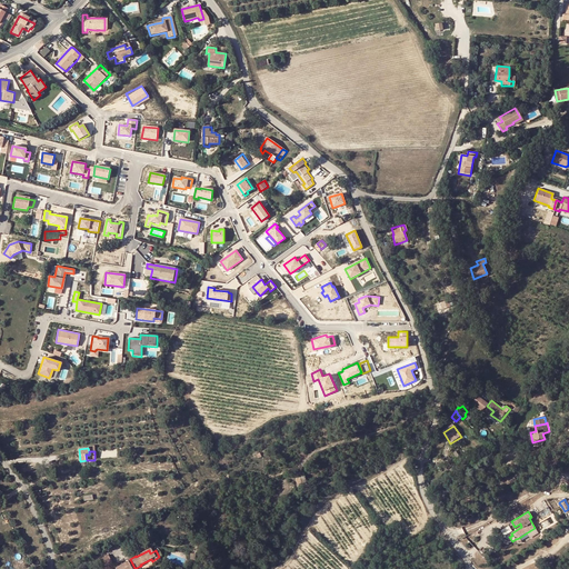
[(101,568),(99,568),(107,568),(111,567),(106,557),(97,561),(101,568)]
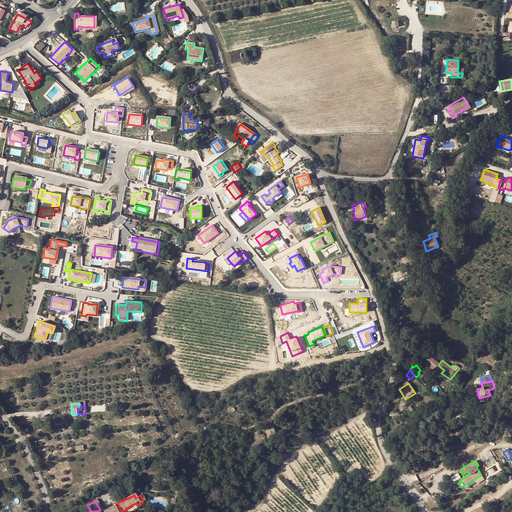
[(113,507),(103,511),(121,511),(117,503),(112,505),(113,507)]
